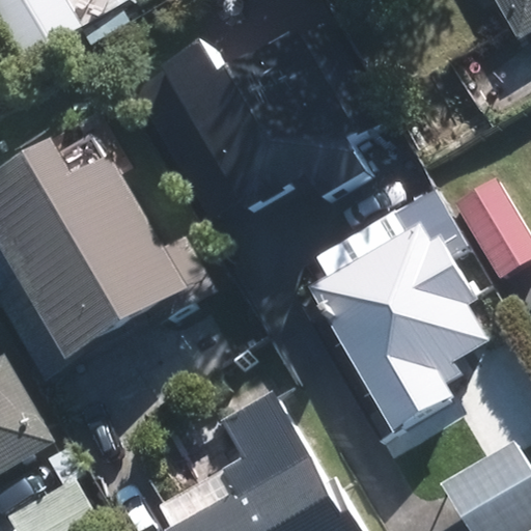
[(530,0),(493,0),(512,36),(530,25),(530,0)]
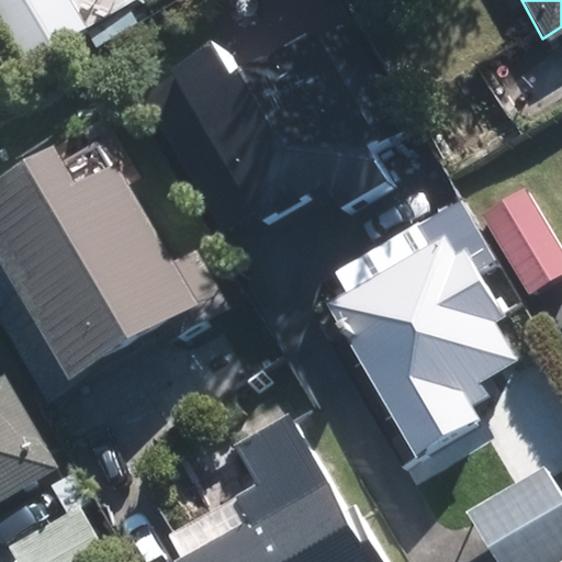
[(143,100),(221,233),(250,215),(256,225),(326,184),(341,211),(389,182),(367,146),(405,124),(345,19),(229,85),(214,58),(143,100)]
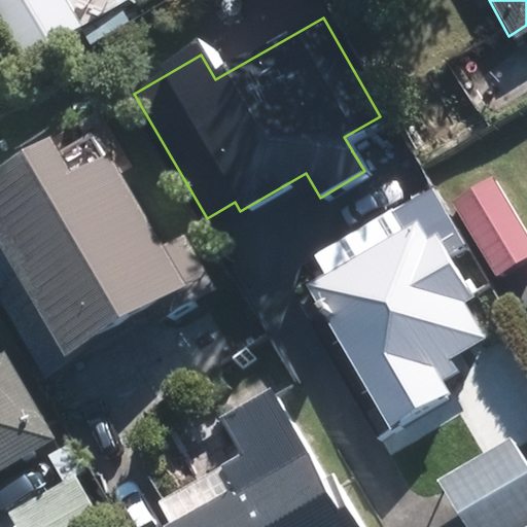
[(63,376),(166,316),(171,325),(235,288),(203,234),(182,245),(128,151),(89,173),(68,135),(0,174),(0,215),(36,276),(13,289),(63,376)]
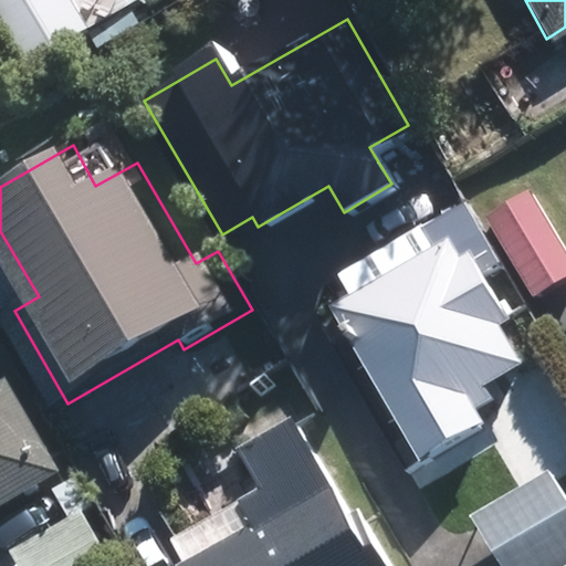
[(530,294),(565,272),(565,263),(521,188),(500,200),(506,210),(486,221),(530,294)]
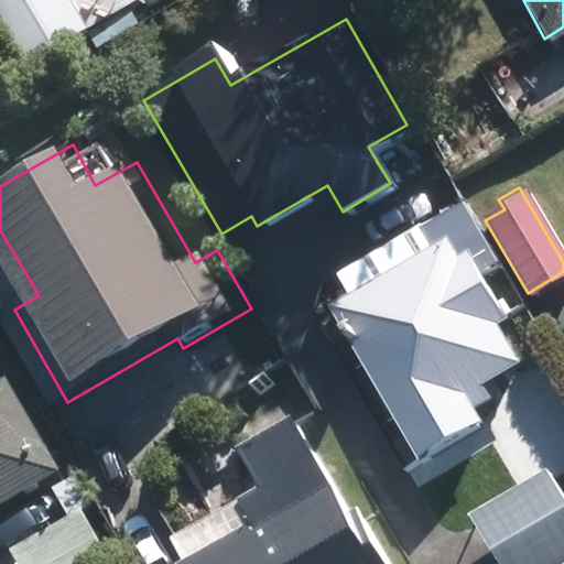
[(455,250),(444,231),(322,302),(414,457),(477,419),(468,402),(486,393),(479,381),(518,359),(496,322),(503,316),(462,246),(455,250)]
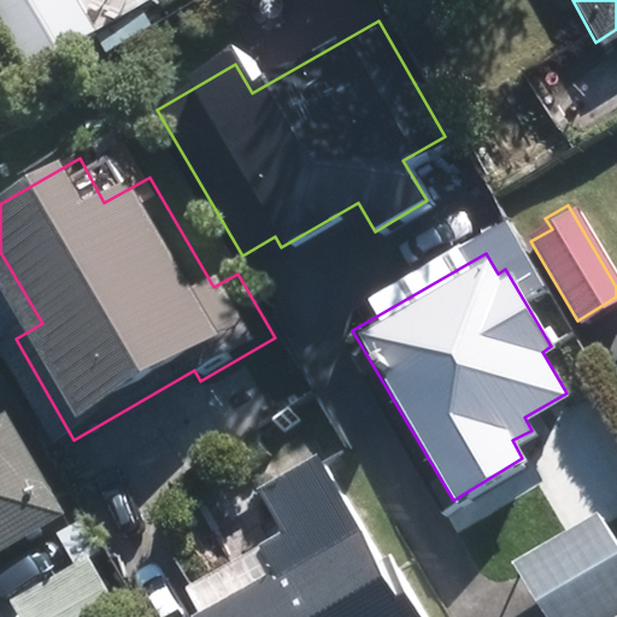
[(0,550),(65,512),(9,413),(0,417),(0,550)]
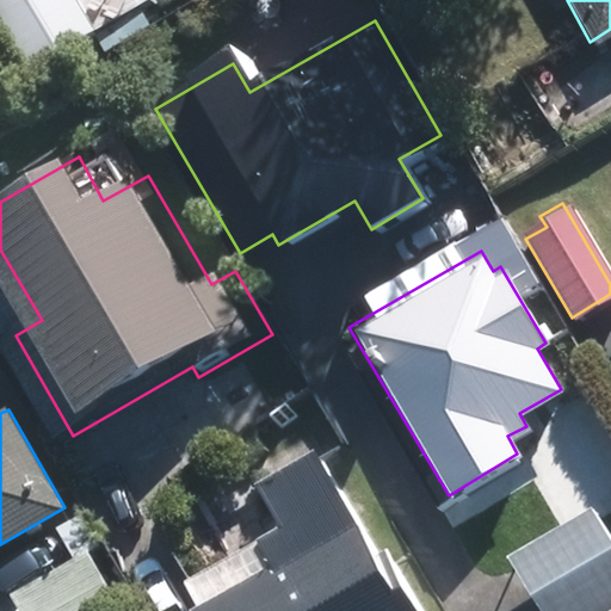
[(421,610),(387,547),(376,554),(314,446),(254,481),(279,522),(181,579),(195,604),(187,608),(190,610),(421,610)]
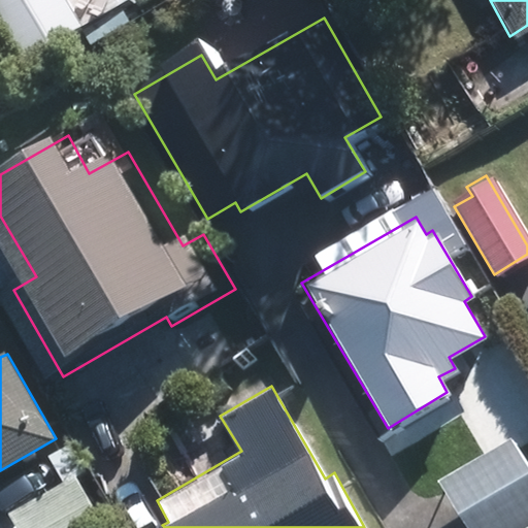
[(13,527),(67,527),(93,514),(71,475),(84,468),(69,441),(46,455),(60,480),(4,513),(13,527)]
